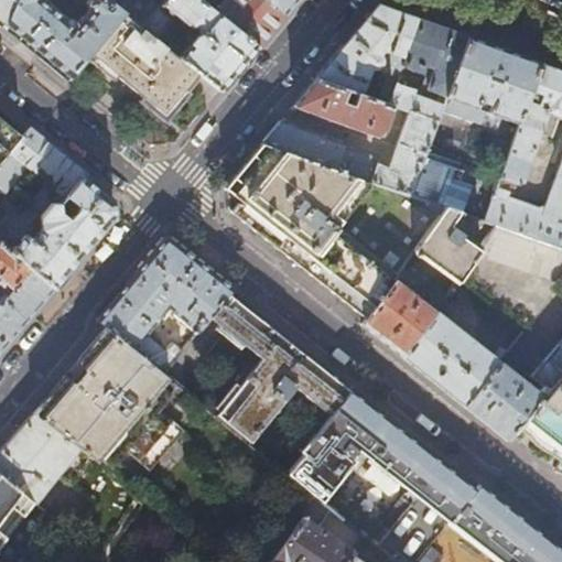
[(0,0),(0,20),(9,28),(20,0),(0,0)]
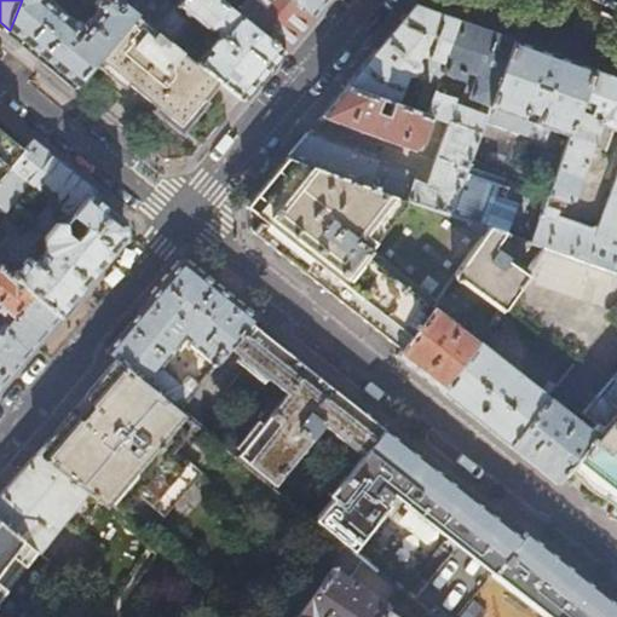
[(22,0),(10,30),(61,73),(79,87),(102,59),(138,16),(116,0),(99,0),(101,12),(86,29),(84,26),(78,23),(50,1),(50,0),(22,0)]
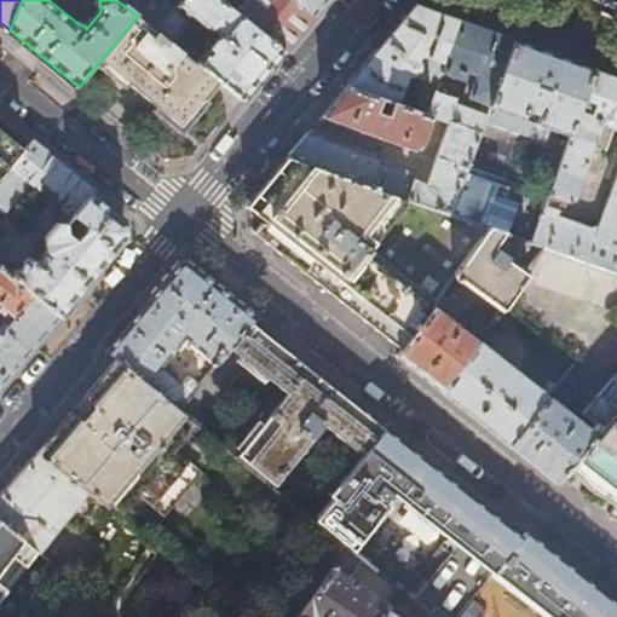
[(171,0),(116,0),(138,16),(159,32),(180,6),(171,0)]
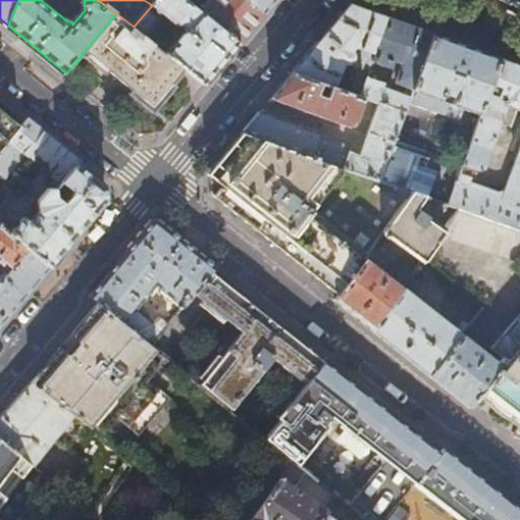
[(190,2),(187,0),(156,0),(152,5),(134,27),(188,68),(208,84),(215,75),(241,45),(202,12),(190,2)]
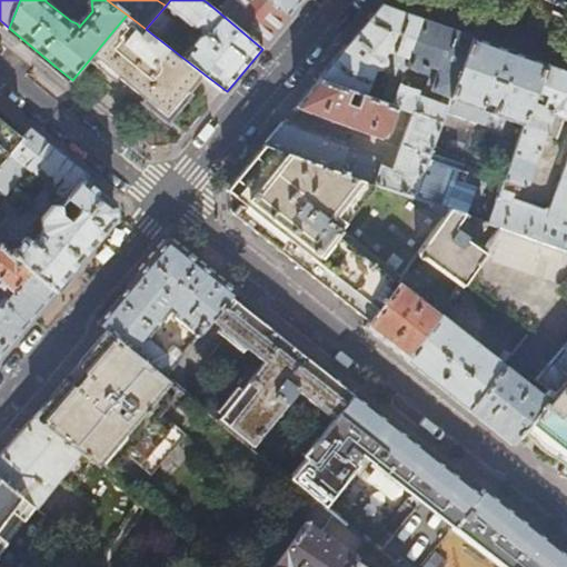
[(230,0),(220,13),(262,49),(277,32),(289,17),(269,0),(230,0)]
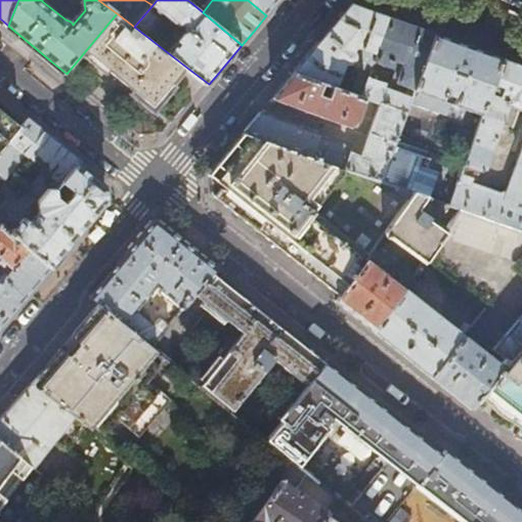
[(248,0),(266,15),(279,0),(248,0)]
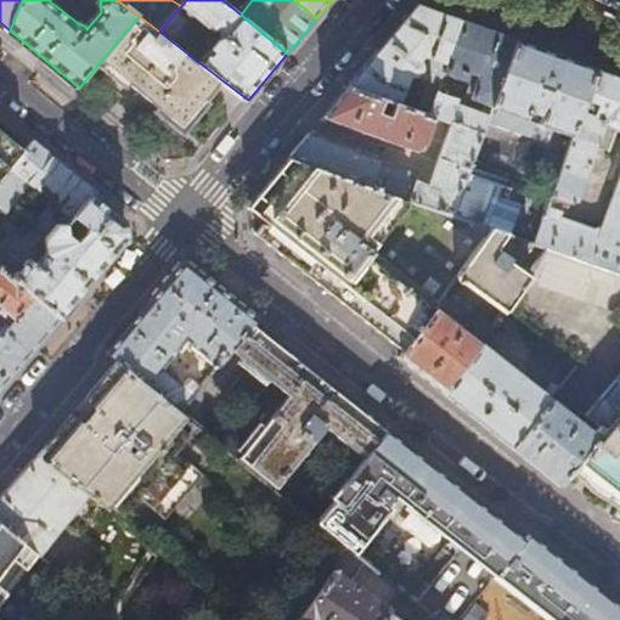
[(446,73),(466,23),(421,7),(412,18),(371,67),(354,88),(383,99),(395,102),(400,105),(404,96),(411,79),(415,80),(420,77),(421,75),(439,80),(437,84),(434,83),(433,89),(440,91),(446,73)]
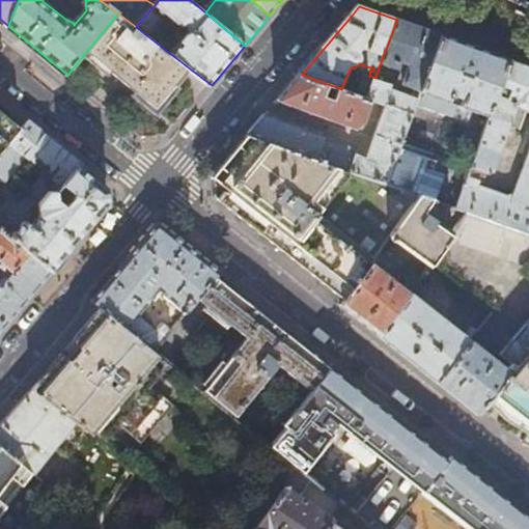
[(118,14),(87,51),(124,81),(161,111),(172,99),(176,93),(173,90),(191,70),(136,27),(118,14)]
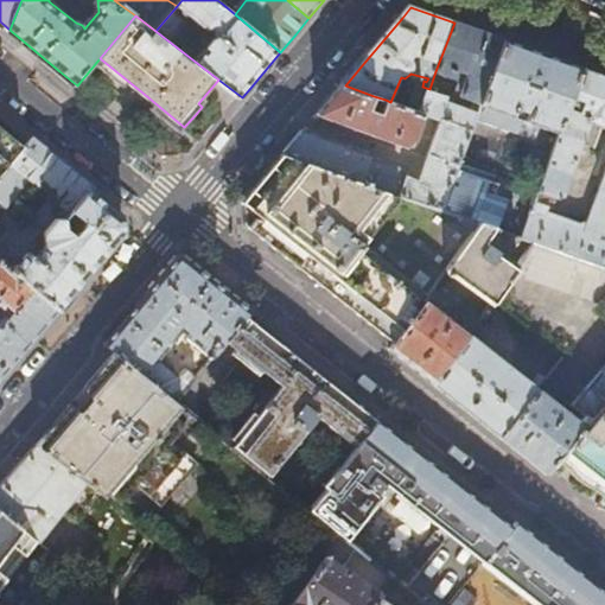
[(507,42),(454,23),(435,71),(457,78),(460,70),(465,72),(471,75),(463,97),(483,104),(507,42)]
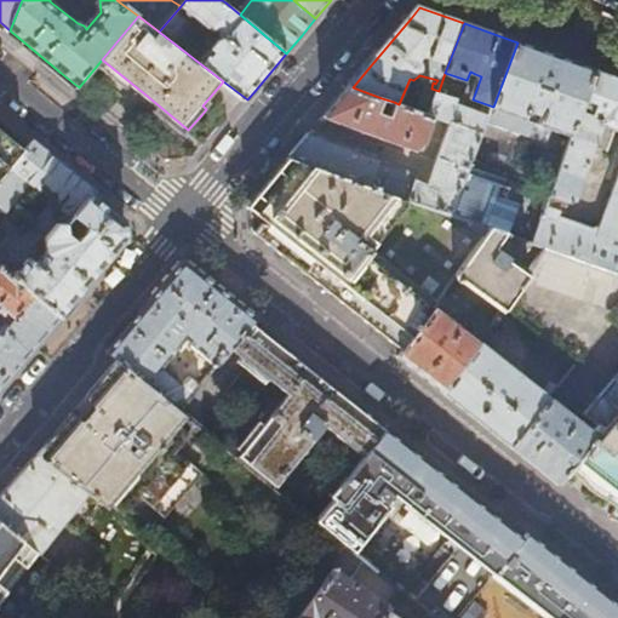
[(596,72),(518,43),(493,107),(490,118),(487,121),(485,127),(482,135),(475,155),(498,164),(510,159),(520,132),(548,143),(553,130),(572,137),(596,72)]
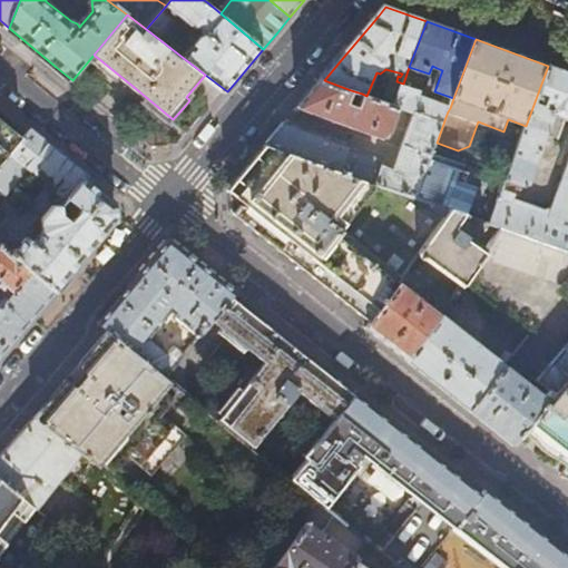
[(567,71),(548,66),(526,126),(501,189),(518,196),(522,186),(528,185),(547,136),(557,139),(565,120),(567,120),(567,163),(547,216),(498,199),(489,222),(501,226),(564,248),(567,237),(567,71)]
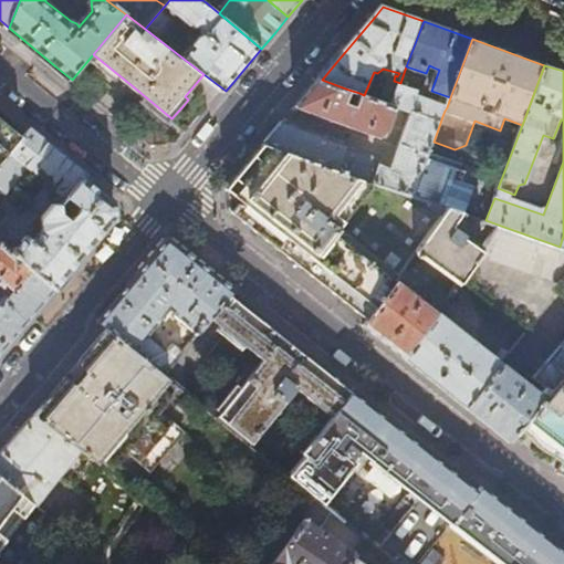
[(439,70),(434,68),(426,89),(431,91),(439,70)]
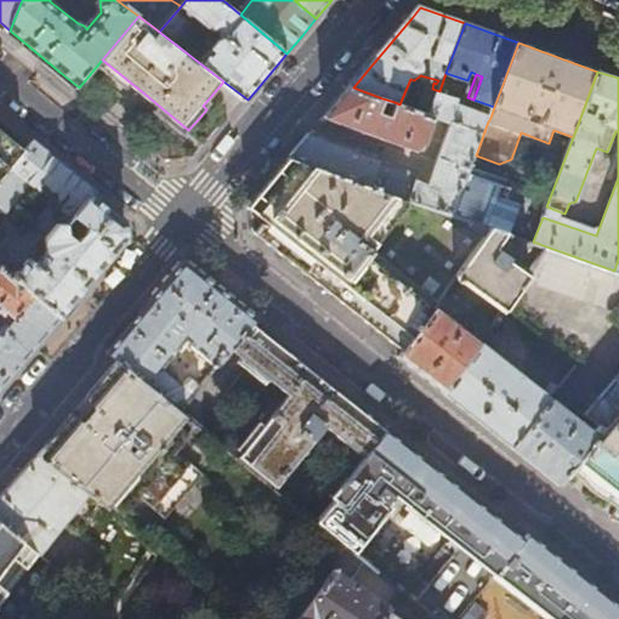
[(382,98),(353,87),(345,97),(329,117),(416,152),(426,143),(435,117),(430,115),(419,112),(399,104),(395,102),(388,115),(378,111),(382,98)]
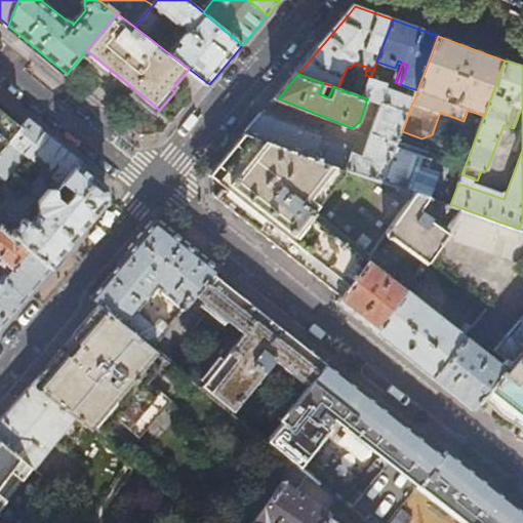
[(363,97),(371,77),(365,75),(362,74),(357,87),(354,94),(363,97)]
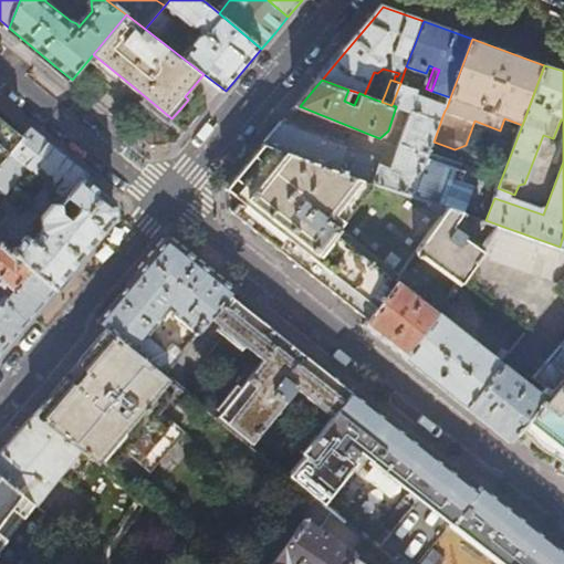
[(419,91),(400,83),(392,105),(396,106),(411,112),(440,123),(442,116),(445,111),(447,107),(417,96),(419,91)]
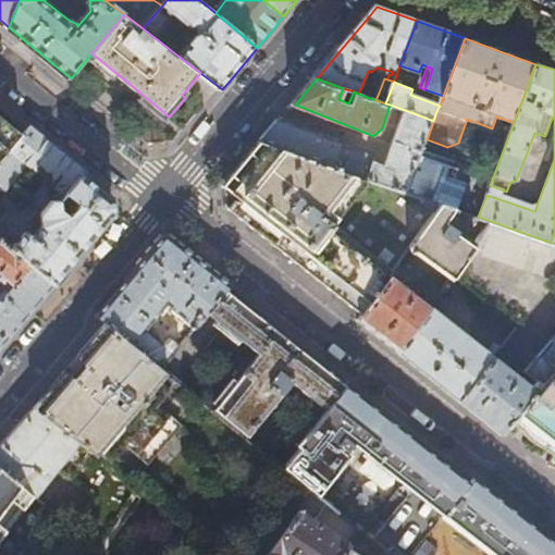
[(358,94),(375,100),(379,93),(361,86),(358,94)]
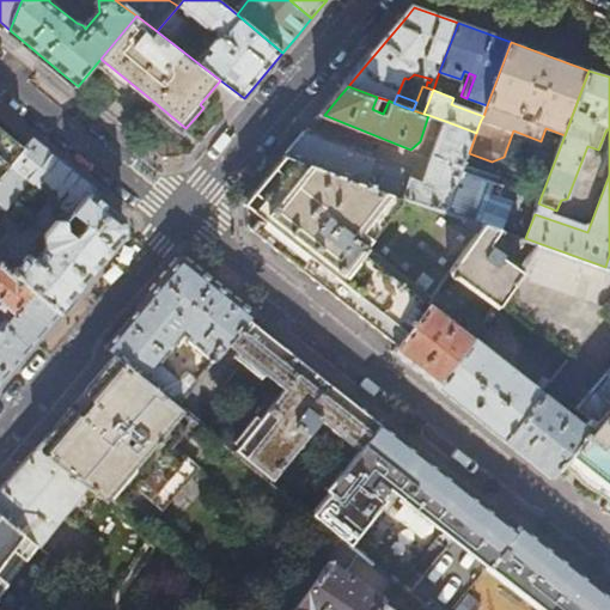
[(403,166),(309,134),(299,145),(290,157),(354,180),(431,207),(446,212),(464,164),(469,153),(476,133),(445,121),(421,180),(410,175),(403,166)]
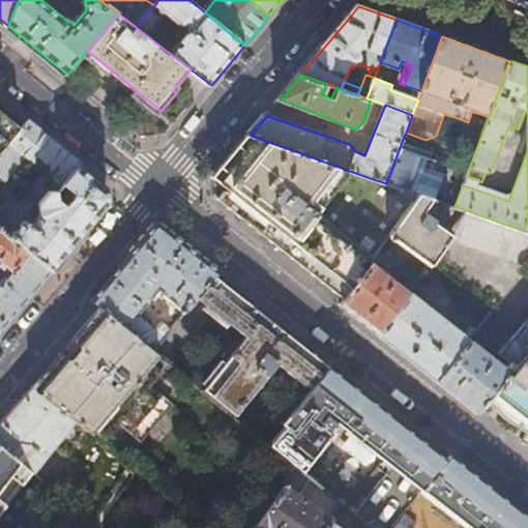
[(0,158),(30,124),(25,120),(17,130),(0,116),(0,158)]
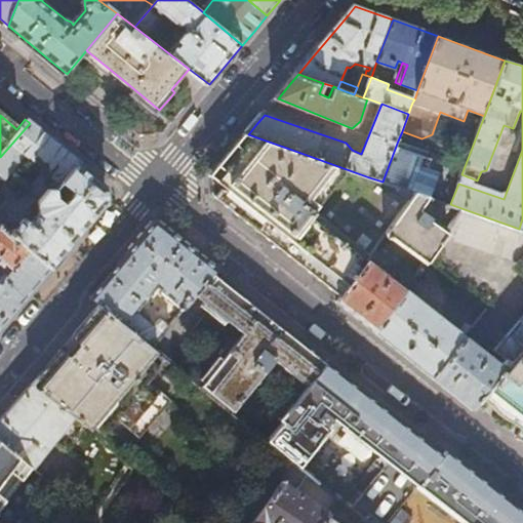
[(80,165),(81,166),(84,162),(32,121),(30,123),(0,157),(0,223),(12,234),(41,201),(50,191),(59,192),(66,184),(80,165)]
